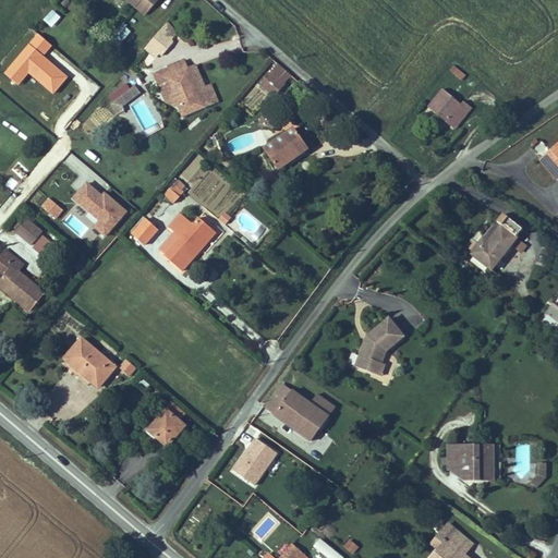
[(128,0),(145,14),(157,0),(128,0)]
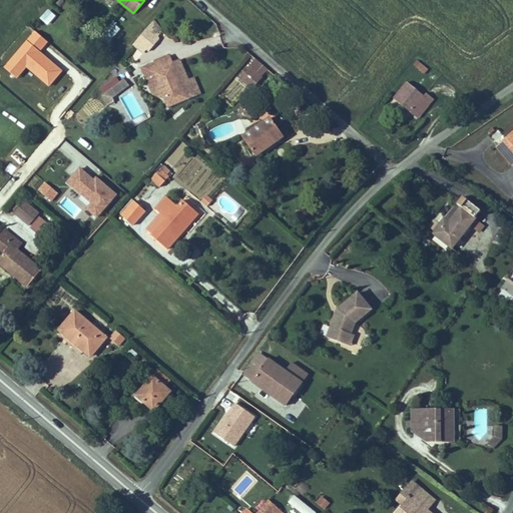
[(39,19),(48,25),(56,15),(47,8),(39,19)]
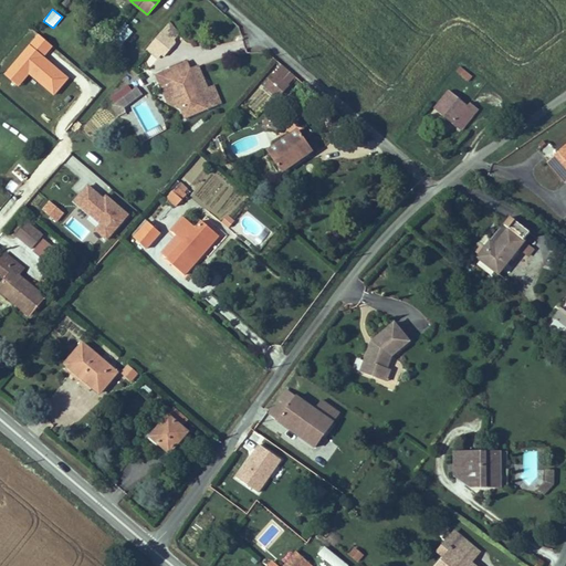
[(170,22),(149,45),(160,56),(179,35),(170,22)]
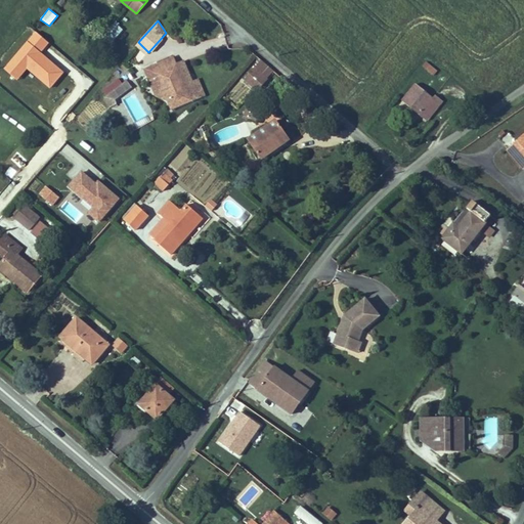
[(104,35),(113,42),(123,29),(115,23),(104,35)]
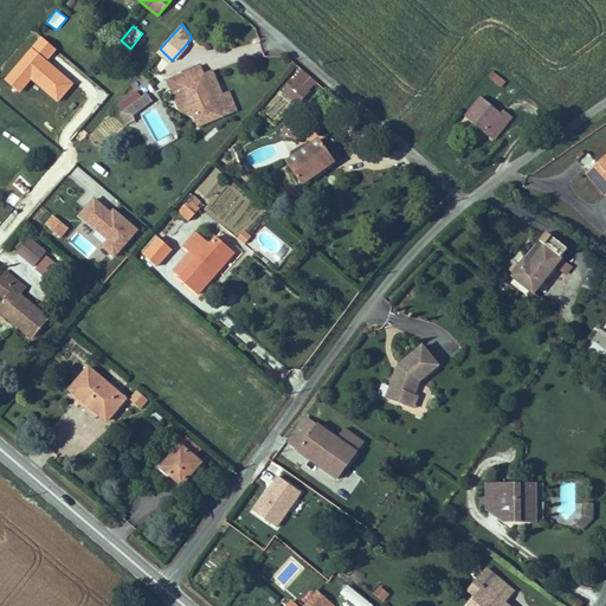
[(172,60),(160,49),(155,53),(168,65),(172,60)]
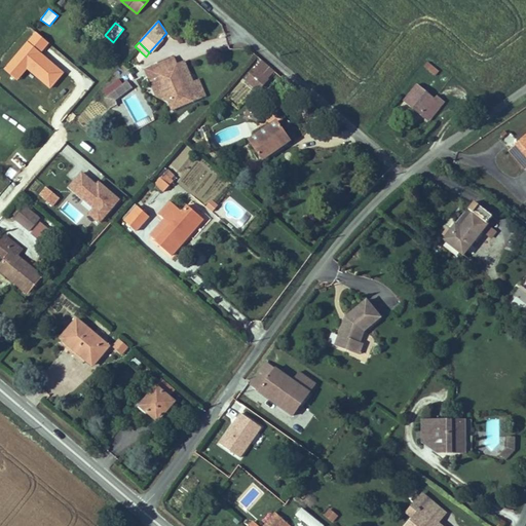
[(177,64),(174,57),(158,63),(161,70),(157,72),(162,86),(160,87),(163,98),(168,100),(173,110),(205,98),(198,80),(193,82),(186,85),(177,64)]
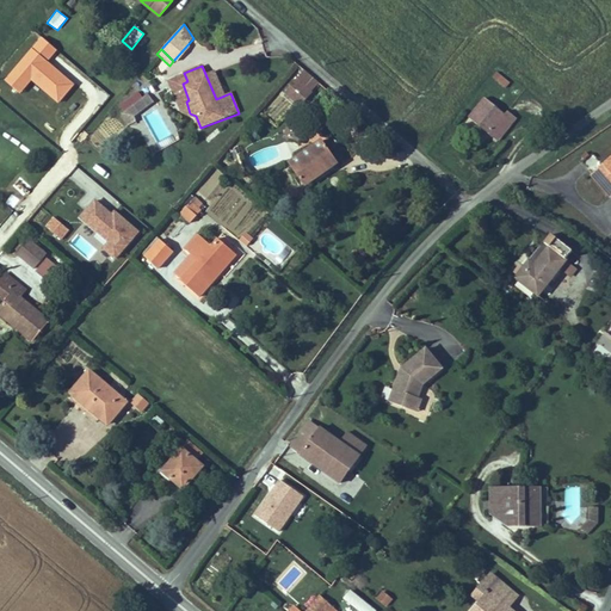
[(214,72),(205,74),(216,99),(224,96),(214,72)]
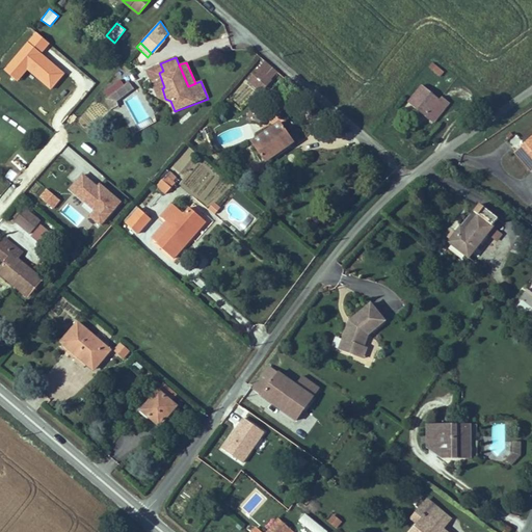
[(434,63),(430,69),(446,81),(450,76),(434,63)]
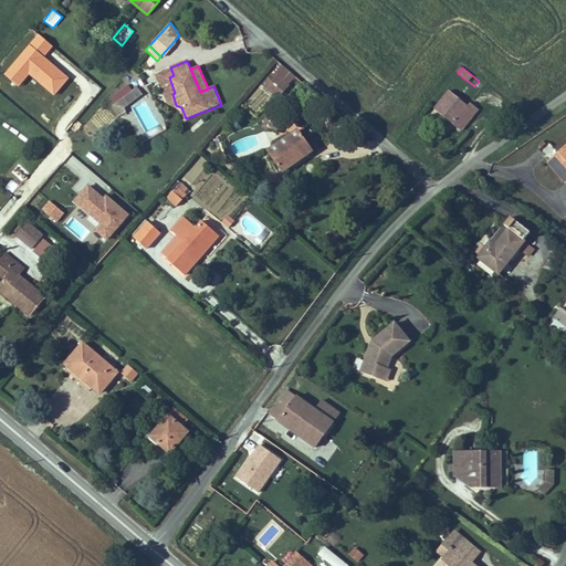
[(287,87),(273,75),(263,85),(278,98),(287,87)]
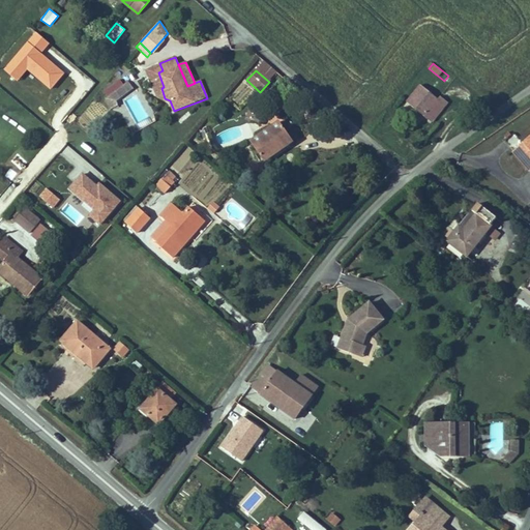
[(126,82),(110,97),(114,106),(129,91),(126,82)]
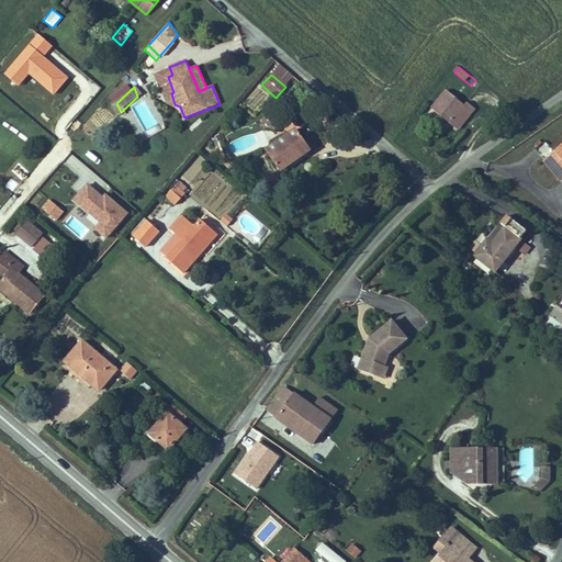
[(431,110),(460,131),(479,109),(470,101),(467,105),(447,89),(431,110)]
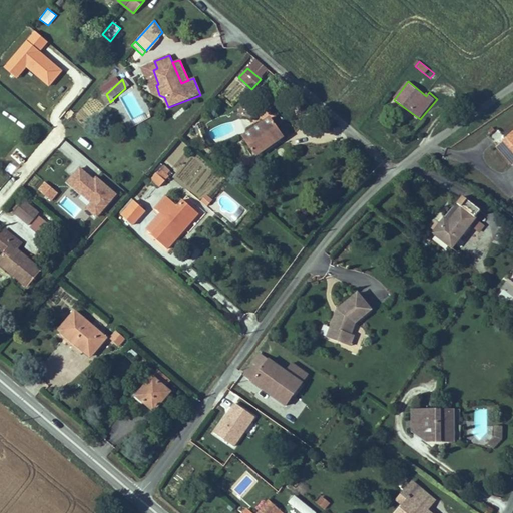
[(151,92),(159,95),(156,85),(151,92)]
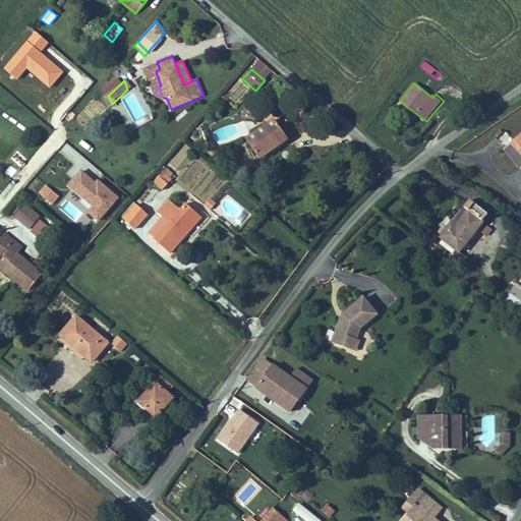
[(112,104),(108,96),(103,101),(108,111),(113,106),(112,104)]
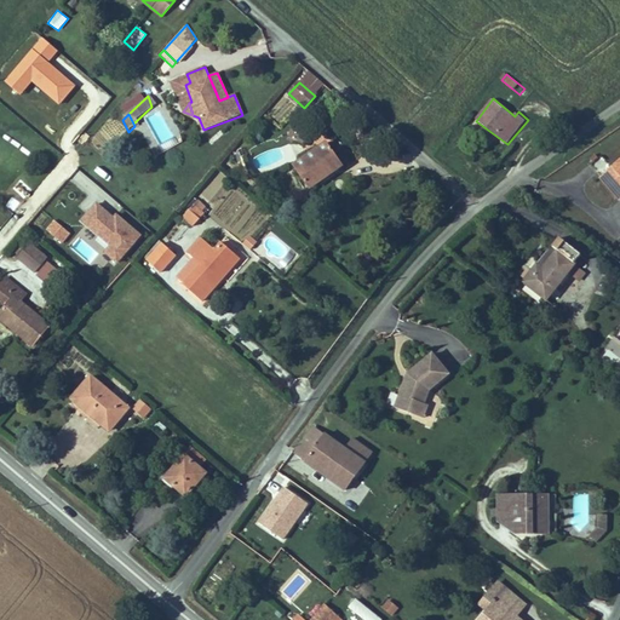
[(304,133),(290,128),(286,141),(299,147),(304,133)]
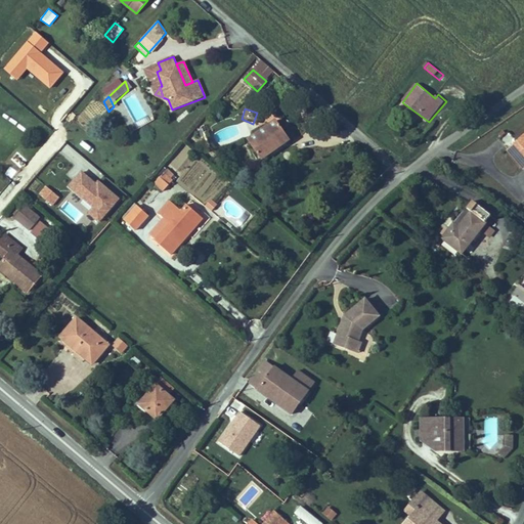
[(287,139),(273,121),(245,141),(257,159),(287,139)]
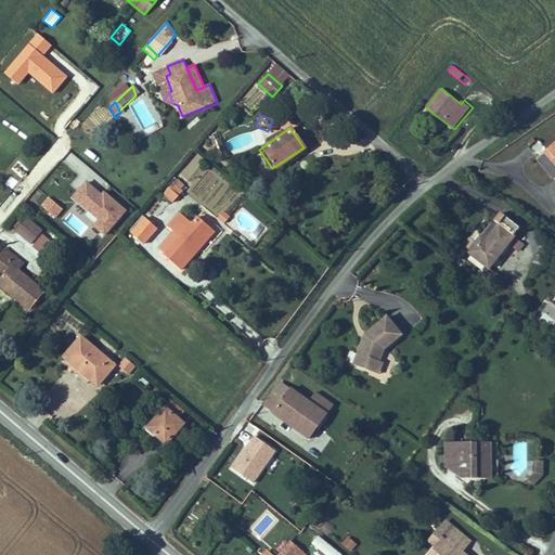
[(554,158),(554,134),(543,146),(554,158)]
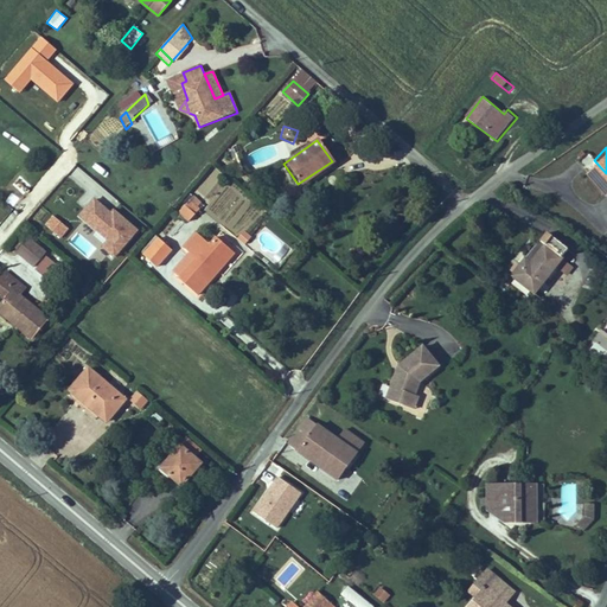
[(606,187),(606,173),(594,160),(582,170),(604,192),(606,187)]
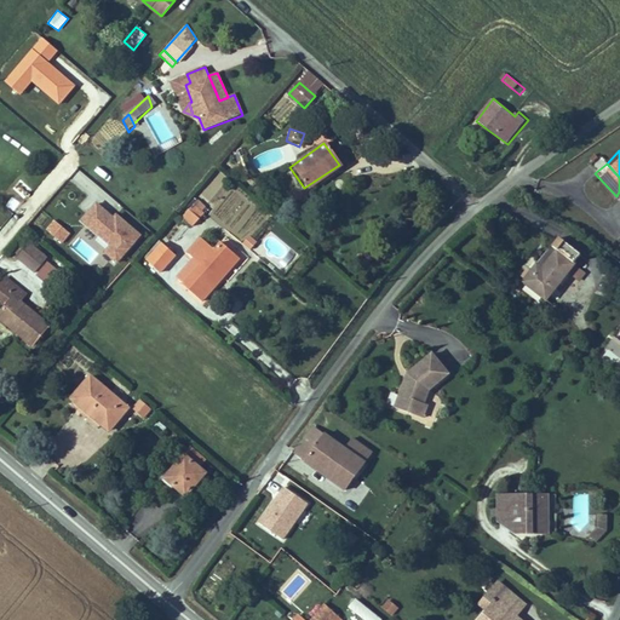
[(114,216),(97,202),(80,222),(98,237),(99,236),(112,246),(107,251),(119,260),(142,234),(116,213),(114,216)]
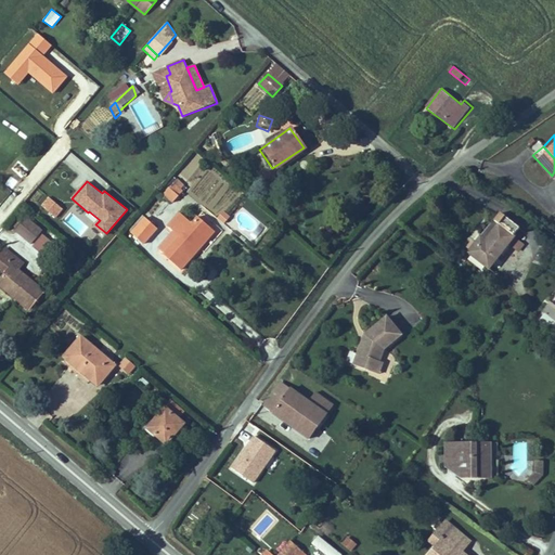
[(176,196),(166,188),(159,195),(168,204),(176,196)]
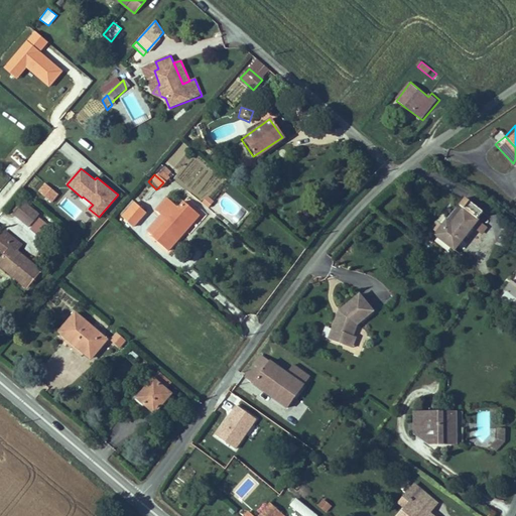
[(45,183),(36,195),(51,206),(59,195),(45,183)]
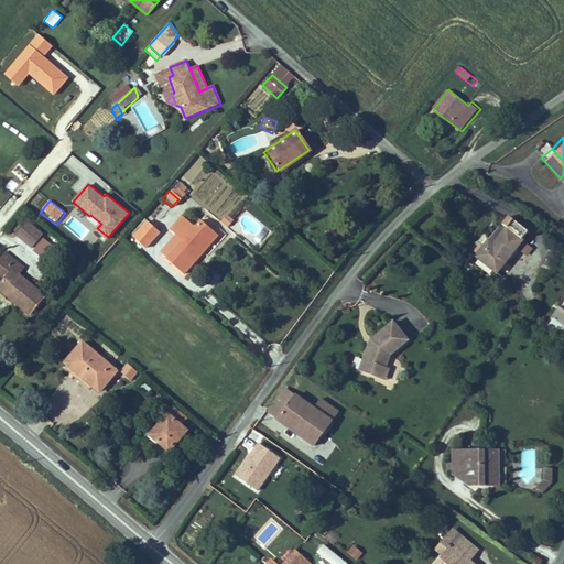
[(242,216),(262,216),(262,205),(242,205),(242,216)]
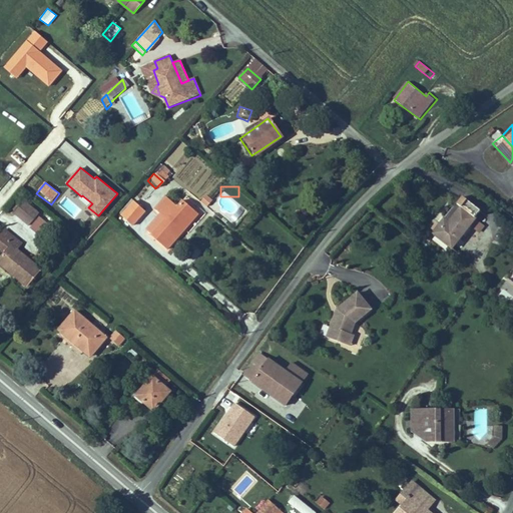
[(469,219),(474,212),(472,210),(477,202),(459,189),(454,197),(457,200),(446,216),(441,212),(429,228),(451,244),(469,219)]
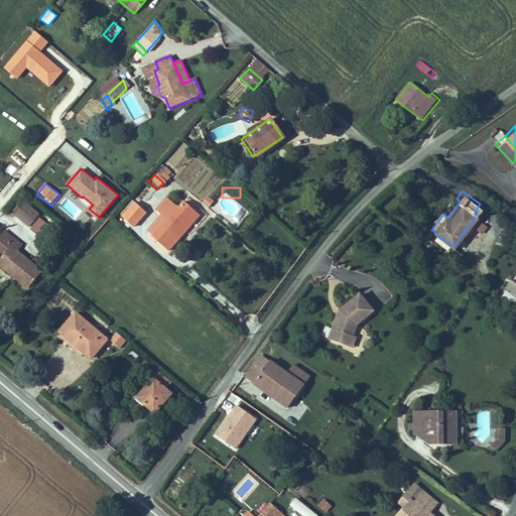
[(203,207),(209,200),(205,196),(198,203),(203,207)]
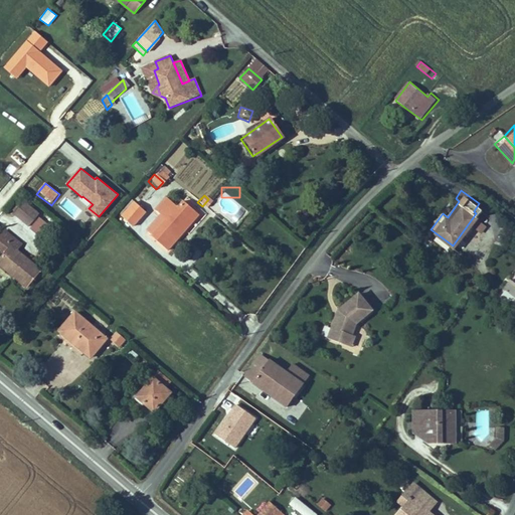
[(35,210),(20,198),(11,209),(25,221),(35,210)]
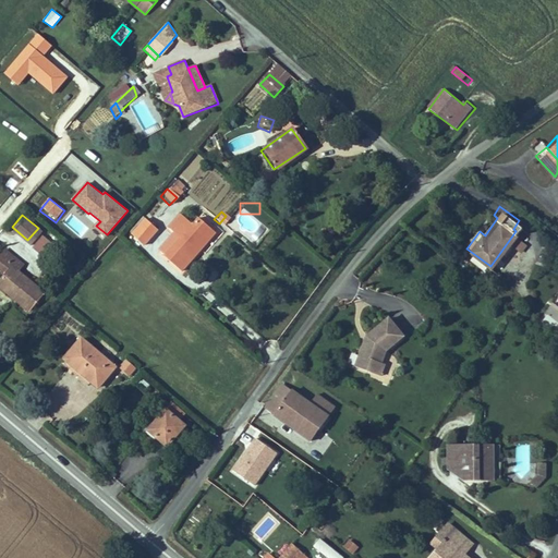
[(198,235),(204,241),(210,233),(194,219),(189,225),(177,215),(165,228),(176,238),(159,256),(176,271),(193,253),(187,249),(198,235)]
